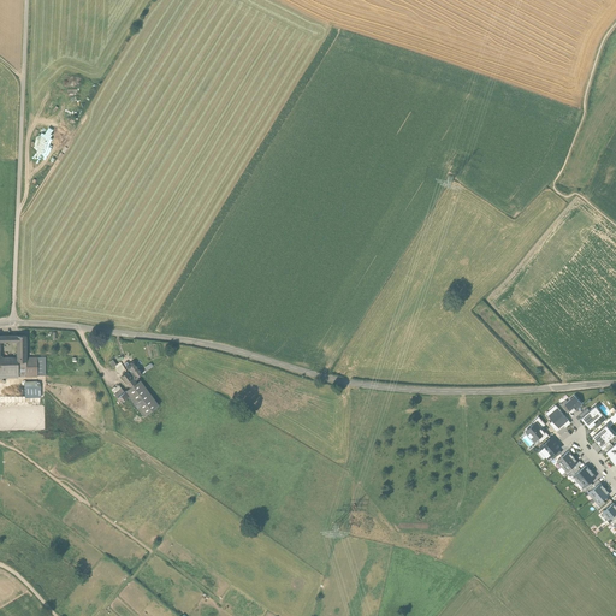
[(61,106),(69,96),(63,93),(51,107),(57,112),(61,106)]
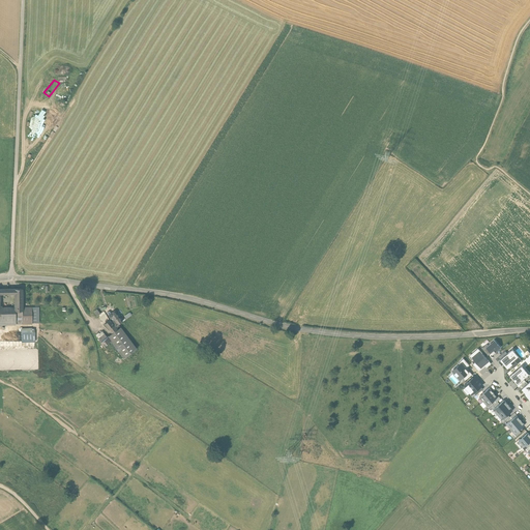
[(15,308),(0,307),(0,293),(15,294),(15,289),(0,288),(0,323),(23,323),(22,317),(15,317),(15,308)]
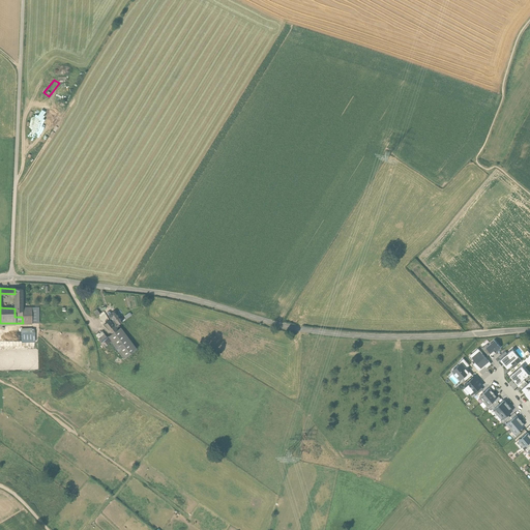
[(107,319),(99,308),(98,308),(97,310),(96,310),(100,314),(100,315),(105,321),(107,319)]
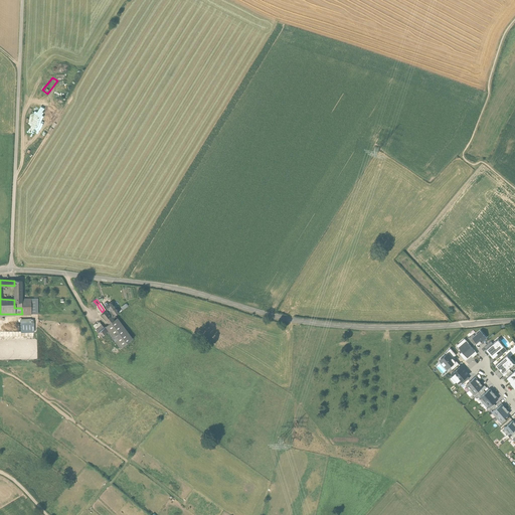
[(119,312),(111,302),(106,307),(108,310),(108,309),(109,311),(110,311),(110,310),(115,315),(119,312)]
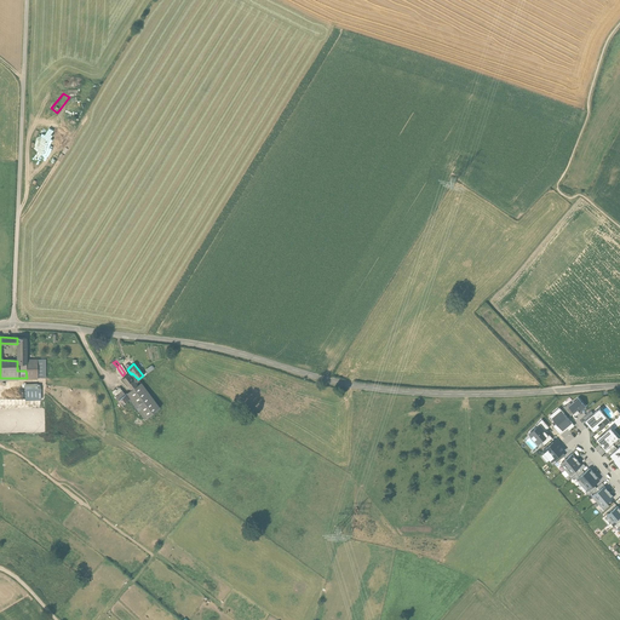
[(38,378),(38,368),(26,368),(26,371),(27,378),(38,378)]
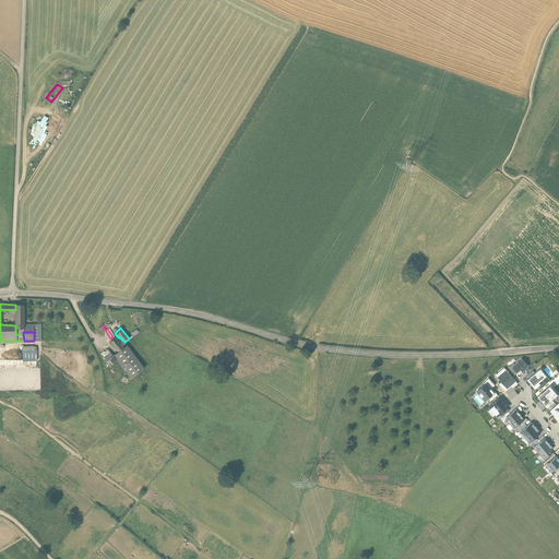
[(117,340),(115,337),(110,342),(115,347),(120,343),(117,340)]
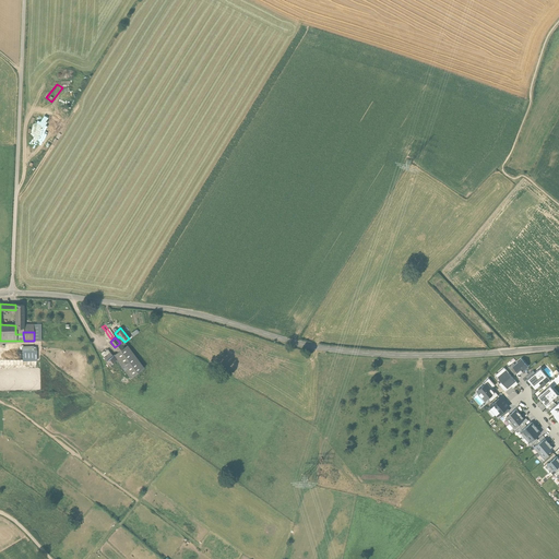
[(120,343),(115,347),(118,352),(123,347),(122,345),(125,344),(125,343),(123,343),(121,344),(120,343)]
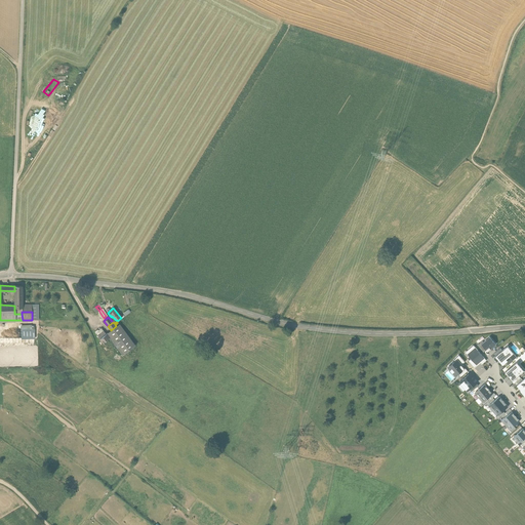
[(23,324),(23,337),(36,337),(36,324),(23,324)]
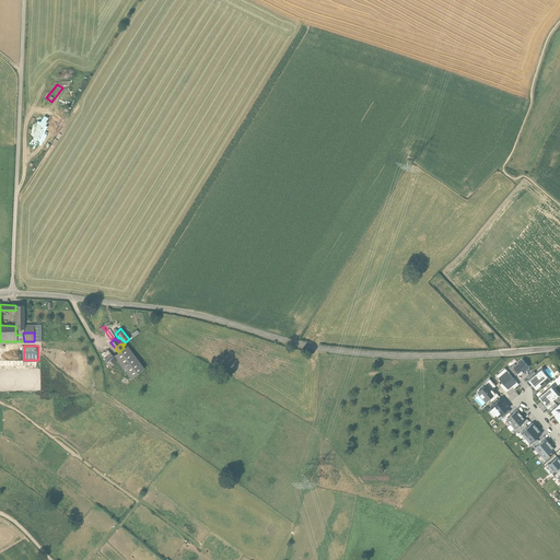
[(127,346),(124,348),(118,352),(113,357),(124,370),(125,370),(131,378),(144,369),(127,346)]
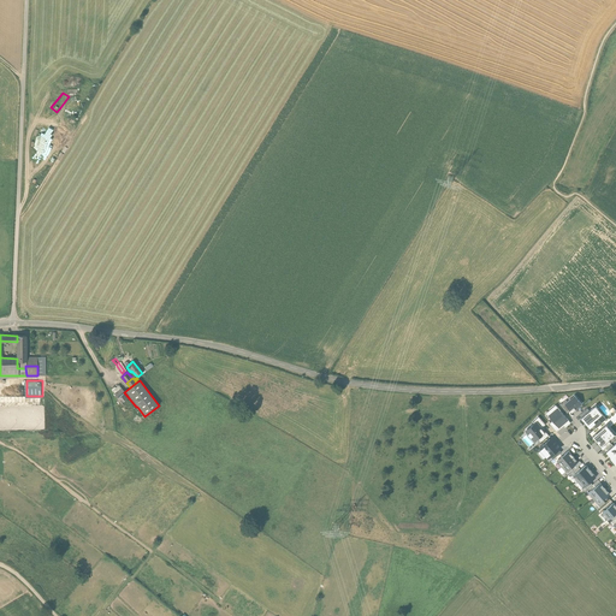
[(124,392),(120,389),(114,394),(120,402),(128,397),(124,392)]
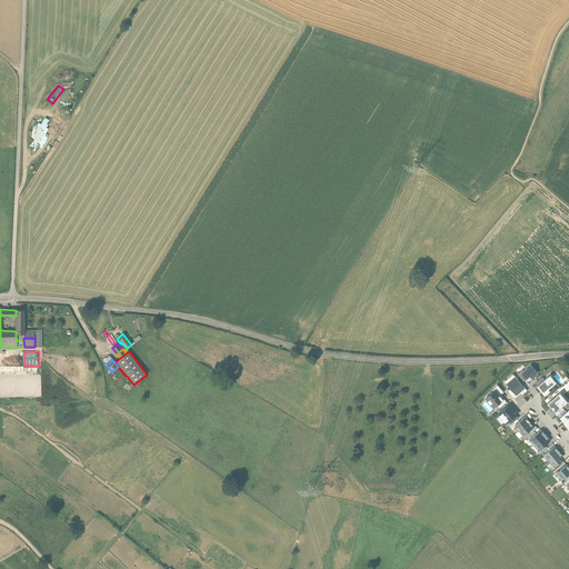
[(530,366),(523,371),(521,373),(527,379),(528,381),(537,373),(530,366)]
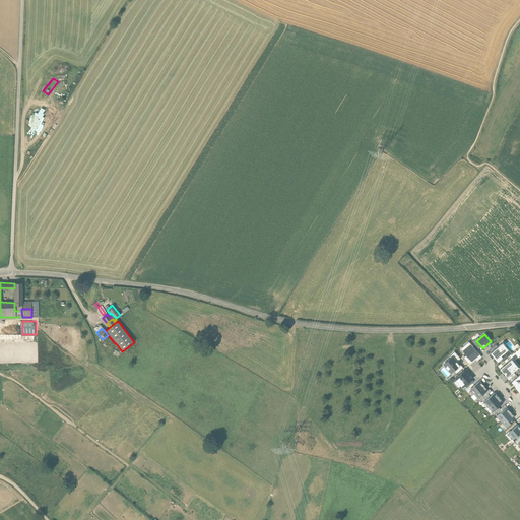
[(108,335),(102,339),(109,348),(115,343),(108,335)]
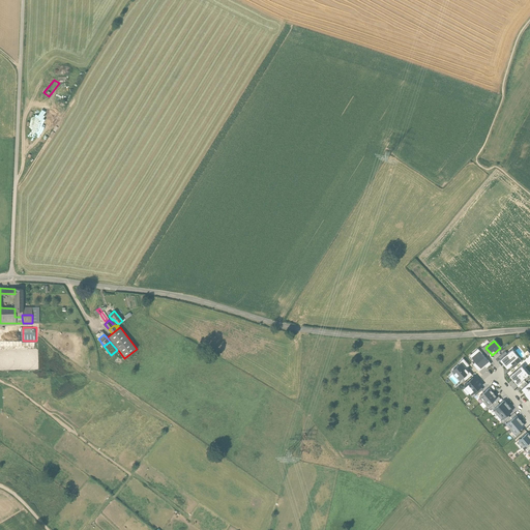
[(486,348),(488,346),(487,345),(481,349),(488,356),(491,353),(486,348)]
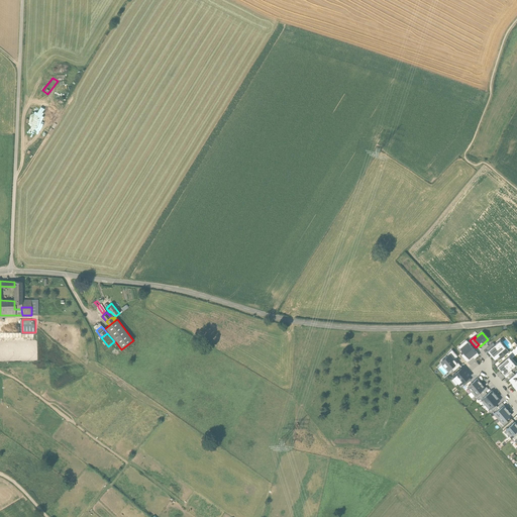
[(468,363),(473,357),(475,359),(479,355),(466,340),(457,347),(463,353),(461,355),(468,363)]
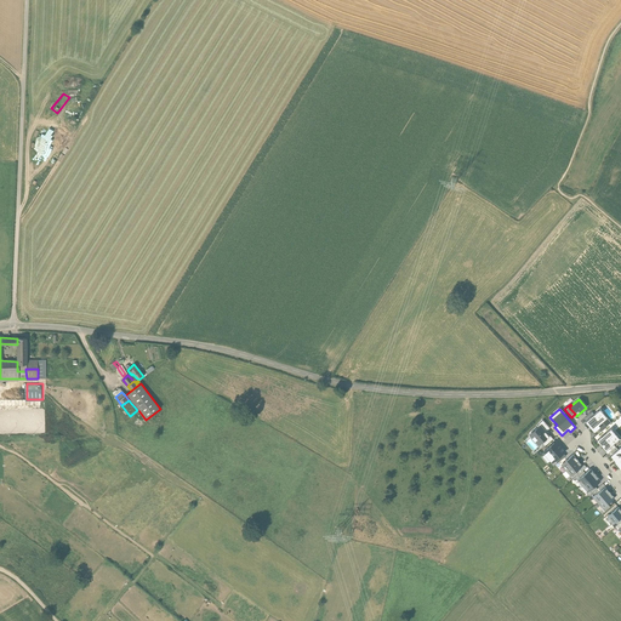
[(608,417),(600,409),(594,415),(586,421),(585,422),(594,433),(598,428),(602,432),(607,427),(603,422),(608,417)]
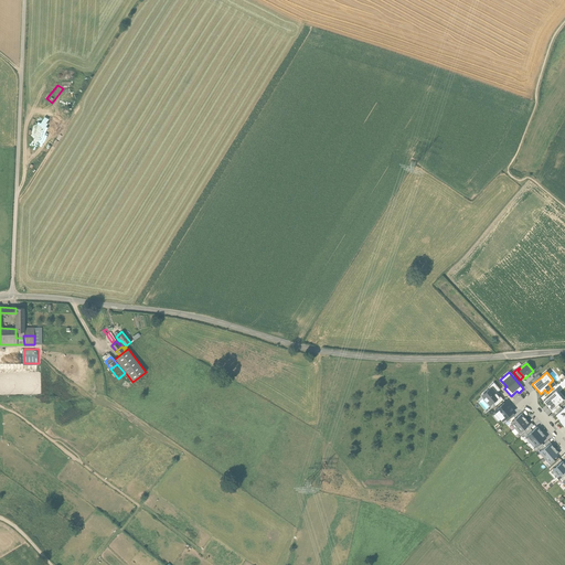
[(493,403),(500,397),(498,395),(499,394),(497,392),(500,390),(494,383),(493,383),(489,387),(489,388),(481,395),(490,405),(493,403)]
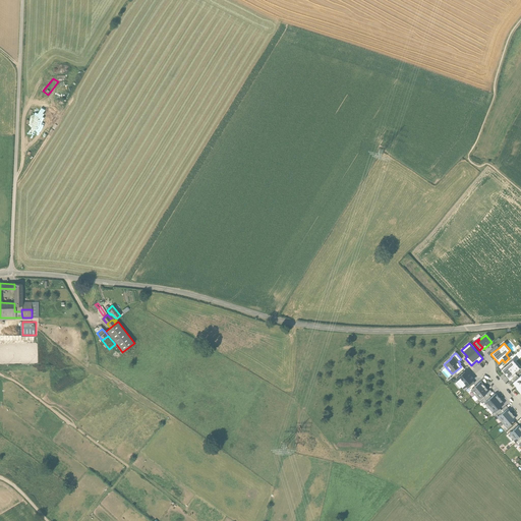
[(520,368),(513,359),(501,369),(506,375),(505,375),(510,382),(512,380),(517,375),(514,372),(520,368)]
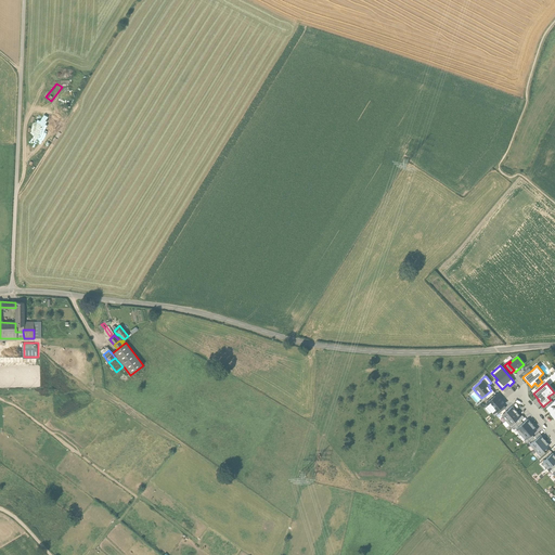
[(485,396),(487,399),(494,392),(490,387),(489,388),(491,390),(485,396)]
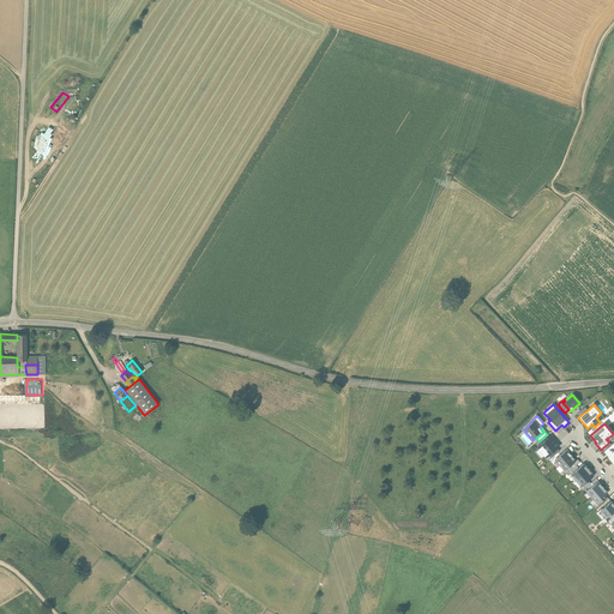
[(559,446),(551,437),(537,447),(546,458),(549,456),(557,449),(559,446)]
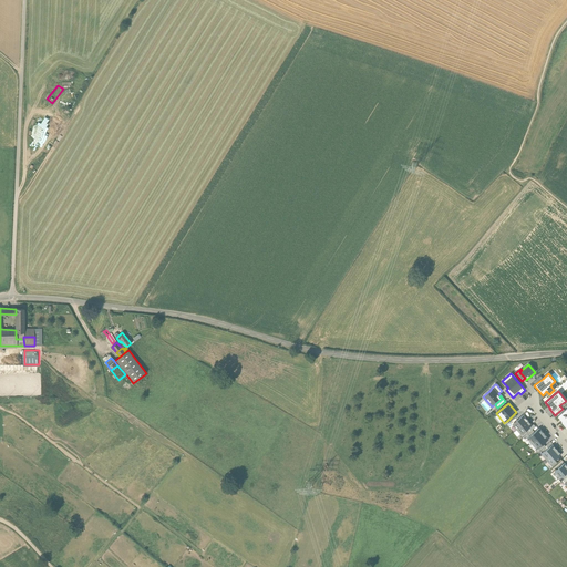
[(507,421),(509,423),(516,416),(514,414),(507,421)]
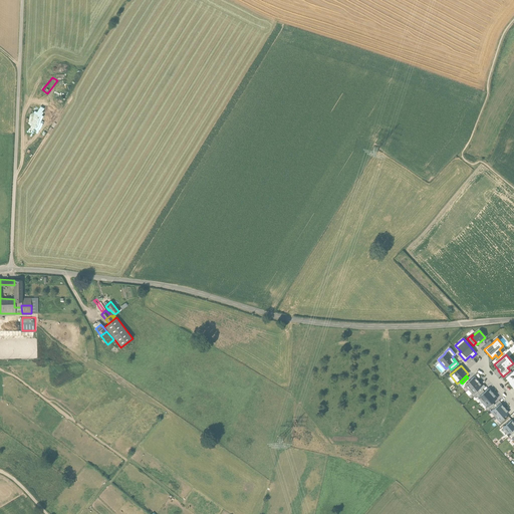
[(478,381),(474,376),(465,384),(469,390),(478,381)]
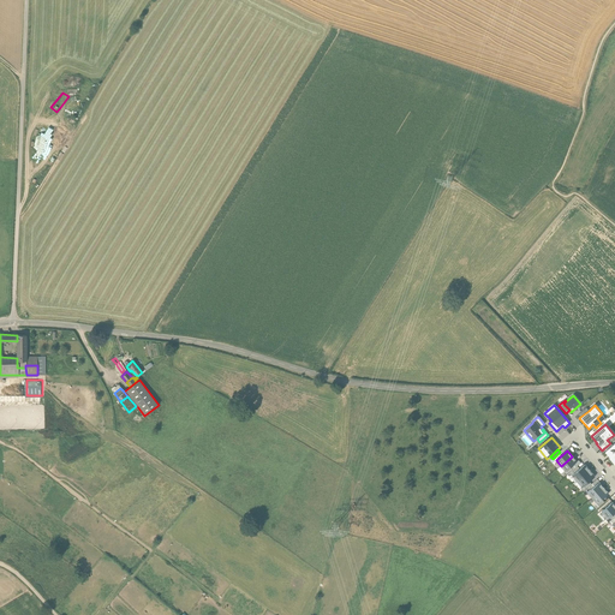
[(572,457),(561,466),(565,472),(571,467),(577,461),(572,457)]
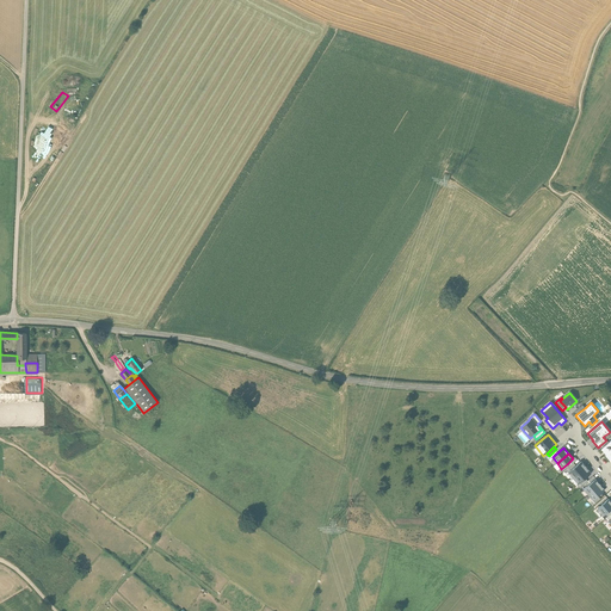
[(573,458),(567,464),(569,467),(574,463),(576,460),(575,457),(573,458)]
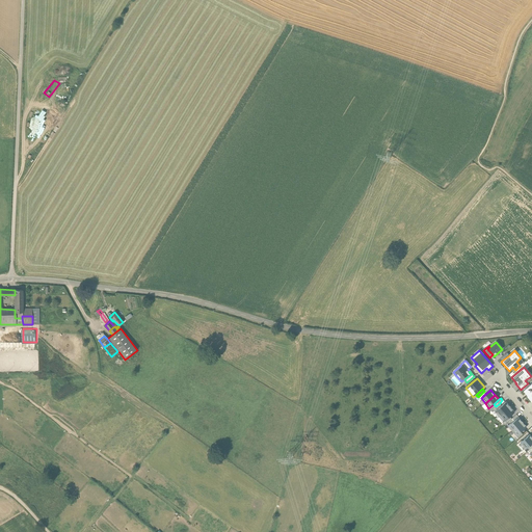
[(510,406),(506,402),(502,405),(495,411),(499,416),(510,406)]
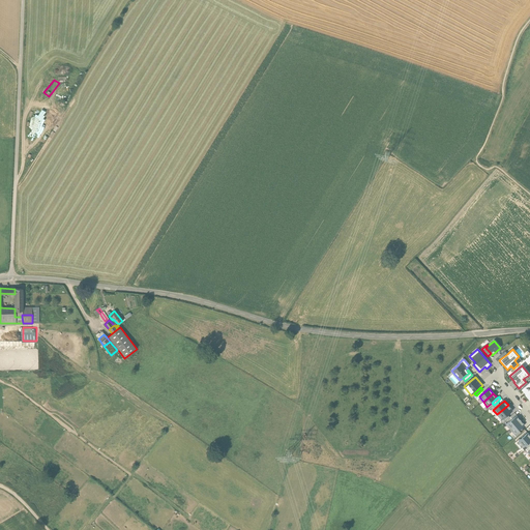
[(493,410),(500,404),(498,402),(494,405),(491,408),(493,410)]
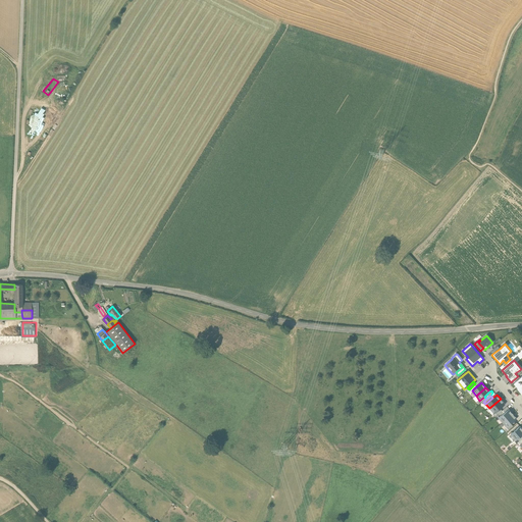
[(505,405),(501,399),(489,408),(494,414),(500,409),(505,405)]
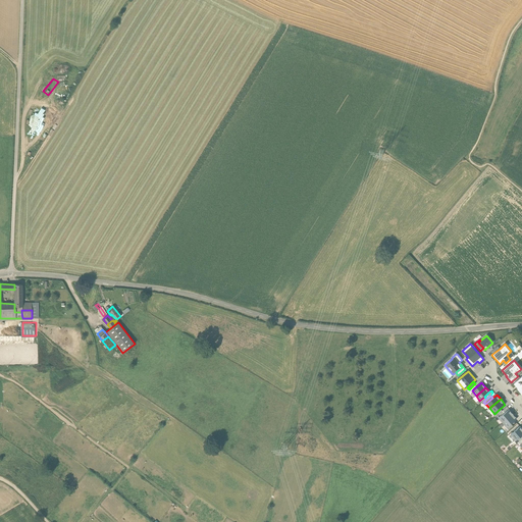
[(502,411),(500,413),(502,415),(509,410),(509,409),(507,407),(502,411)]
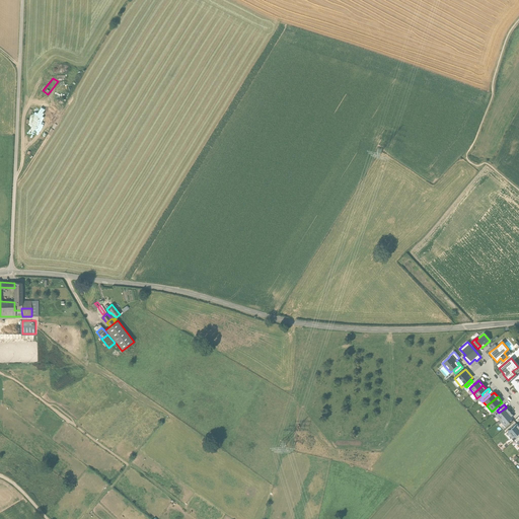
[(510,412),(506,408),(499,413),(496,416),(500,421),(510,412)]
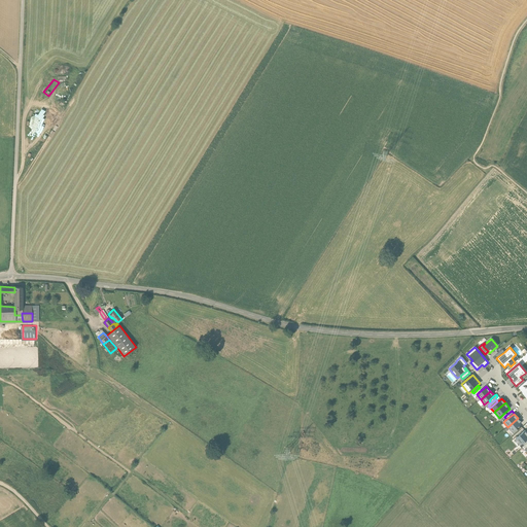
[(522,423),(518,418),(507,427),(512,431),(516,428),(522,423)]
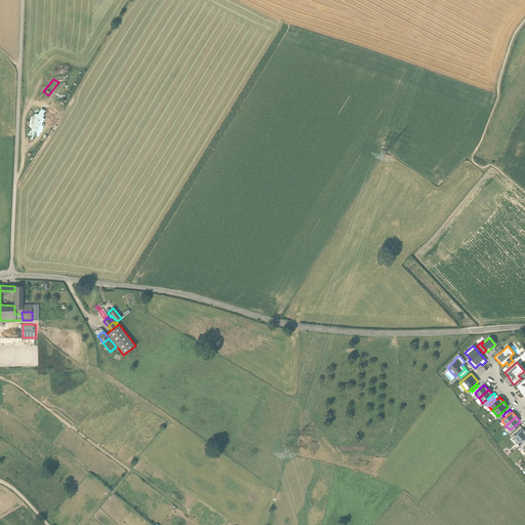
[(507,432),(509,435),(516,429),(514,427),(510,430),(507,432)]
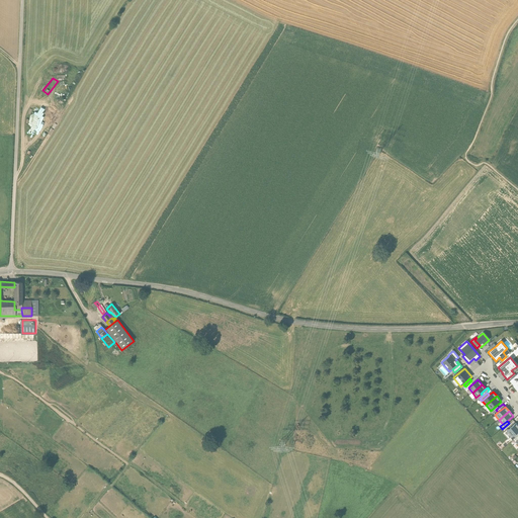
[(517,431),(517,426),(516,423),(507,431),(512,437),(517,432),(517,431)]
